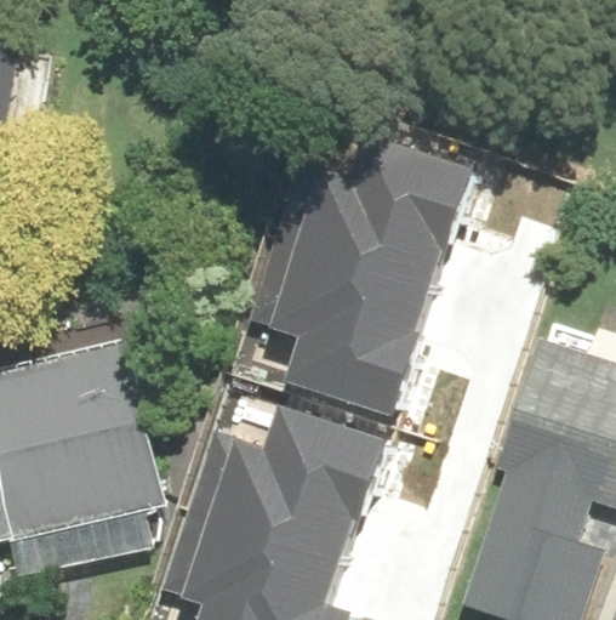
[(0,232),(9,233),(40,45),(0,39),(0,232)]
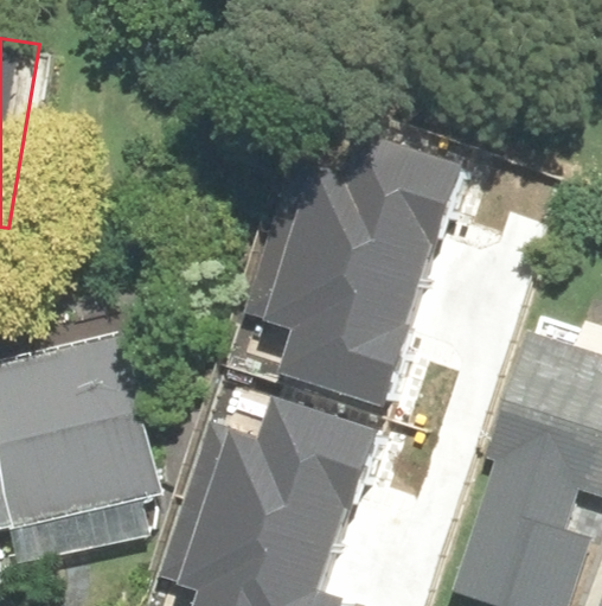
[(437,241),(461,165),(362,134),(347,178),(290,160),(266,236),(412,284),(427,237),(437,241)]
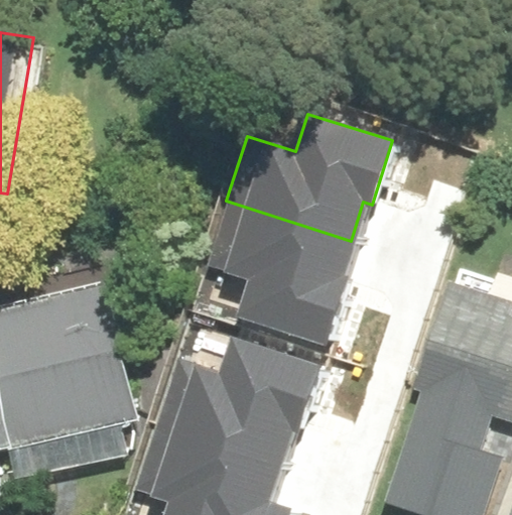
[(236,317),(328,347),(348,283),(338,280),(351,241),(226,201),(205,267),(248,281),(236,317)]
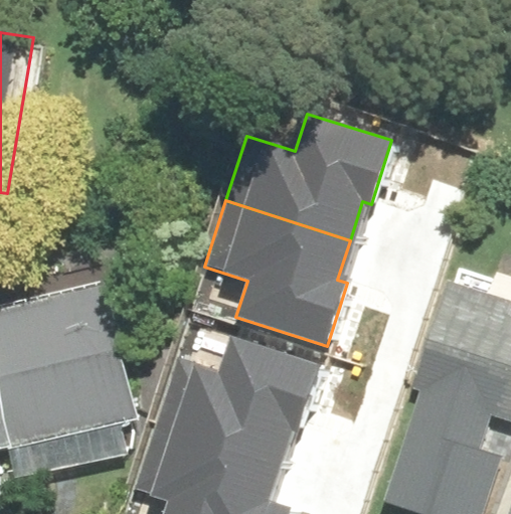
[(0,478),(113,451),(106,420),(125,416),(94,282),(0,302),(0,478)]
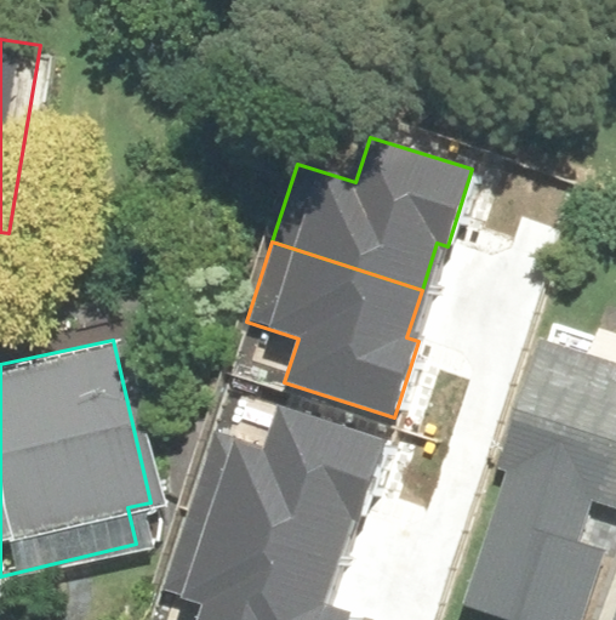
[(615,360),(549,340),(469,592),(555,619),(594,619),(615,555),(615,535),(589,527),(598,501),(615,506),(615,360)]
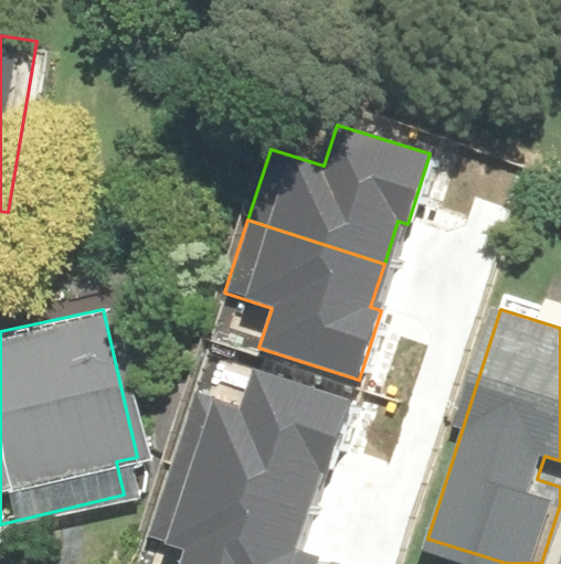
[(190,396),(168,470),(299,511),(314,469),(325,472),(346,405),(250,375),(239,412),(190,396)]
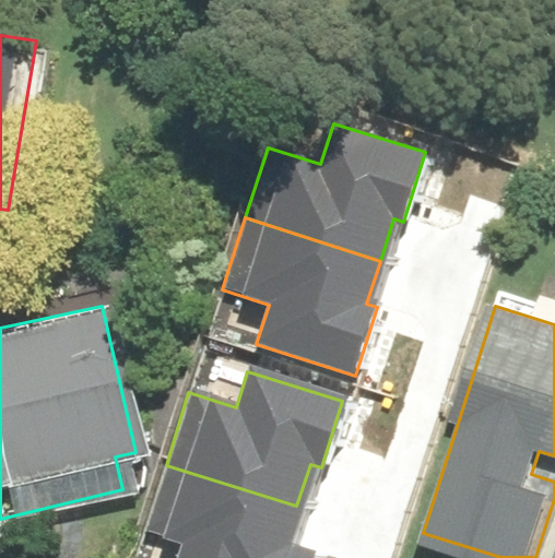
[(181,545),(176,557),(308,557),(310,553),(283,545),(296,506),(166,465),(144,534),(181,545)]
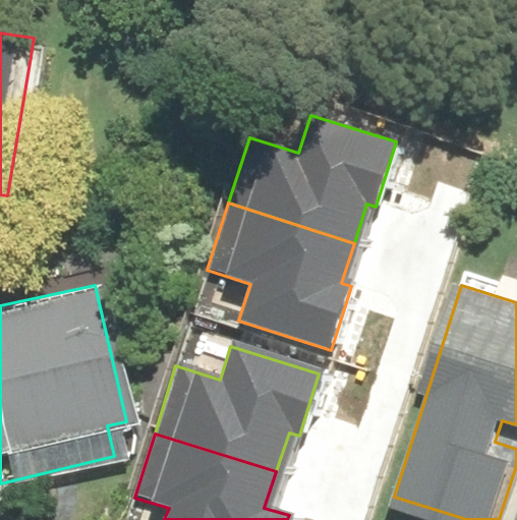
All buildings are outlined.
